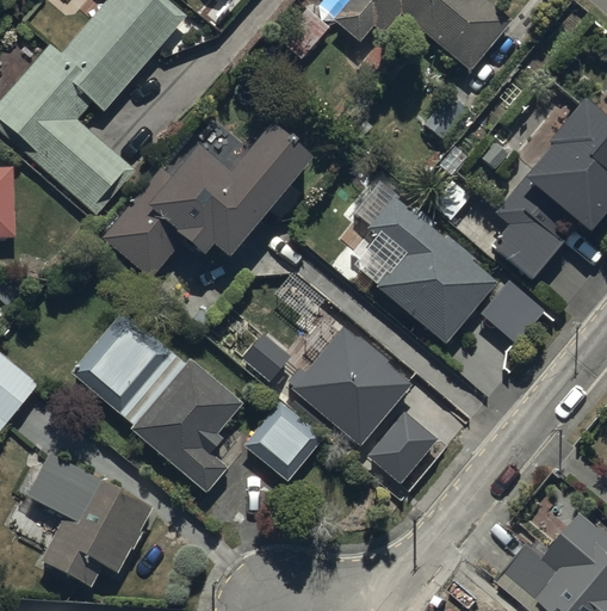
[(106,111),(186,16),(187,14),(169,0),(111,0),(67,54),(50,41),(0,100),(0,135),(98,217),(138,168),(79,117),(93,100),(106,111)]
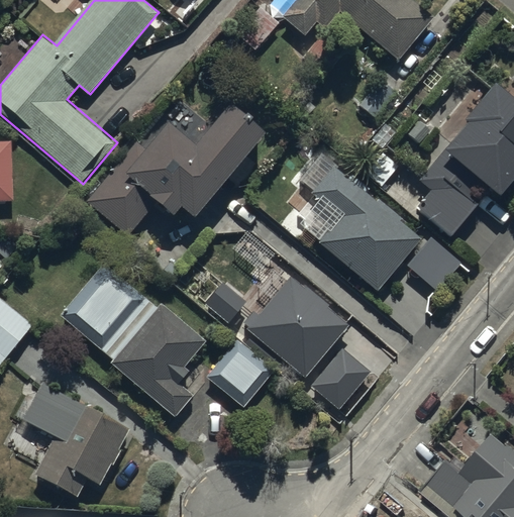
[(433,15),(414,0),(296,0),(282,17),(306,37),(318,22),(326,28),(340,11),(397,59),(433,15)]
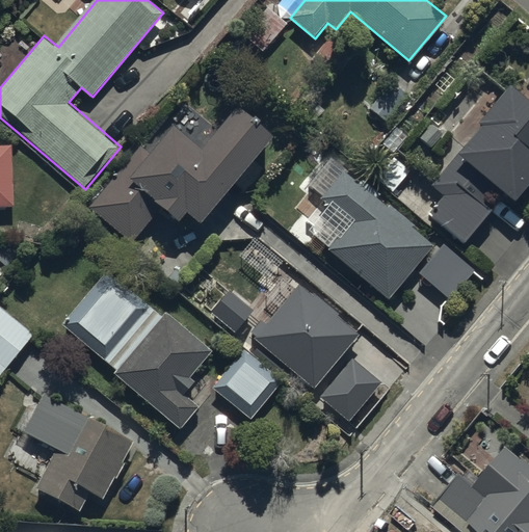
[(264,53),(289,23),(268,5),(243,35),(264,53)]
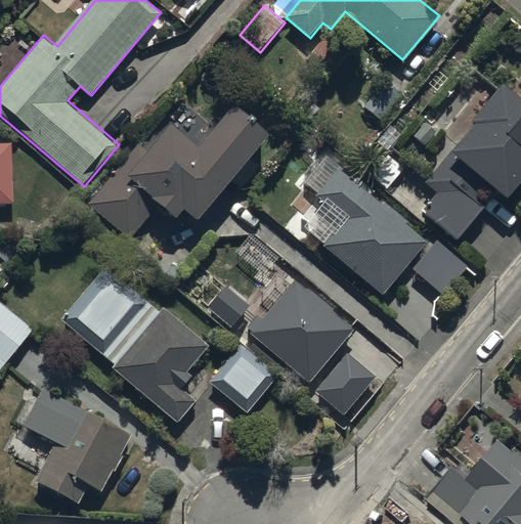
[(520,99),(500,81),(487,96),(481,91),(444,134),(452,140),(425,173),(429,177),(426,180),(440,191),(429,204),(421,197),(425,192),(401,173),(405,167),(389,154),(371,175),(389,191),(388,192),(422,222),(428,215),(451,233),(458,238),(486,206),(477,199),(489,184),(506,198),(520,179),(520,99)]
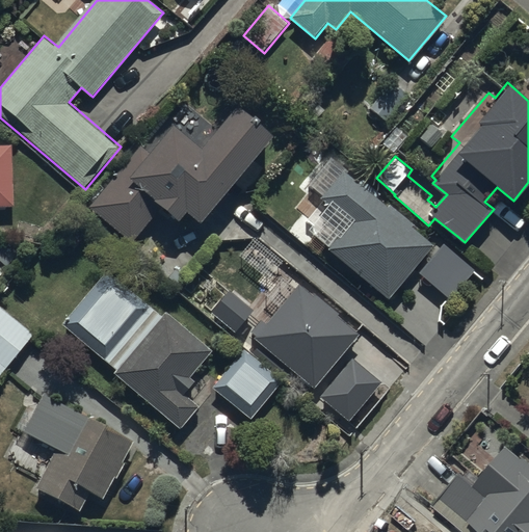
[(200,222),(270,135),(235,107),(202,148),(173,125),(150,153),(139,144),(87,208),(133,244),(162,209),(177,221),(186,210),(200,222)]
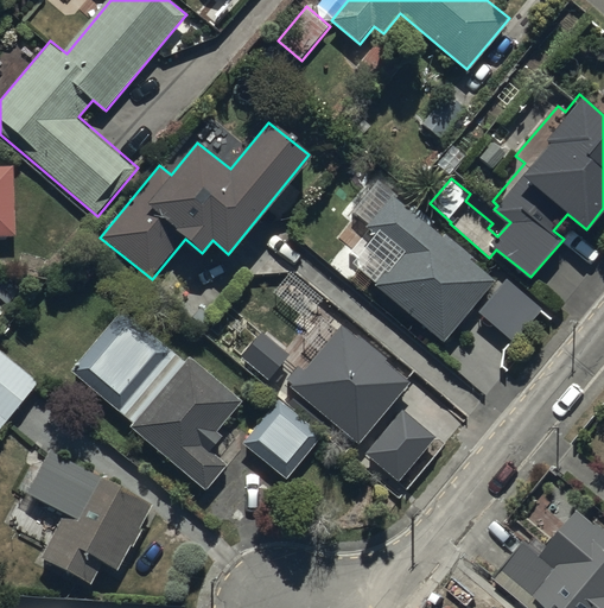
[(0,235),(14,235),(14,166),(0,165),(0,235)]
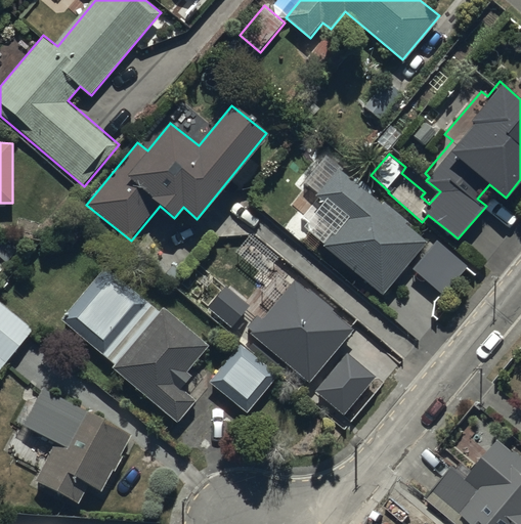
[(381,202),(340,168),(320,190),(335,203),(310,233),(384,295),(428,241),(407,224),(410,220),(385,198),(381,202)]
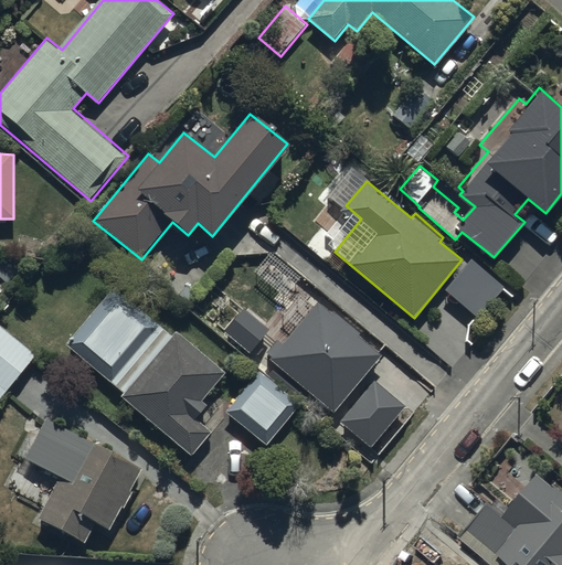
[(117,287),(67,344),(124,393),(120,396),(191,458),(214,432),(197,416),(207,405),(203,402),(225,375),(176,331),(172,336),(117,287)]
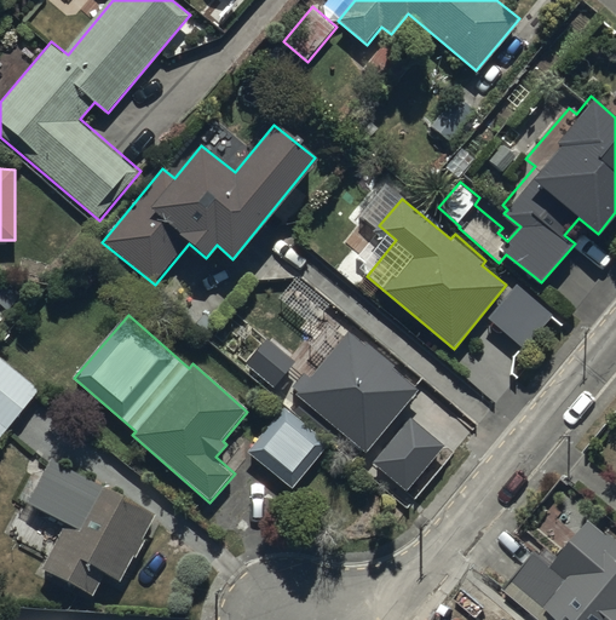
[(291,388),(297,394),(367,452),(419,390),(350,331),(310,377),(304,372),(291,388)]
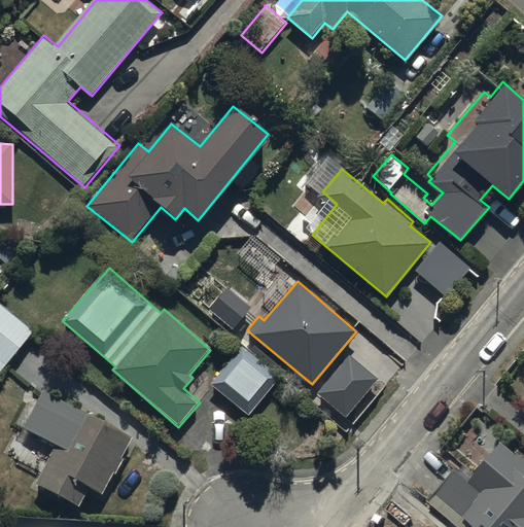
[(0,372),(33,330),(0,305),(0,372)]
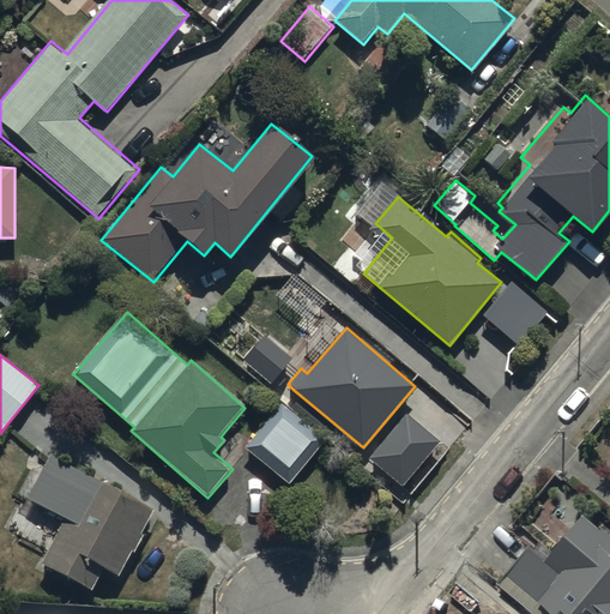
[(285,401),(247,445),(290,483),(330,439),(285,401)]
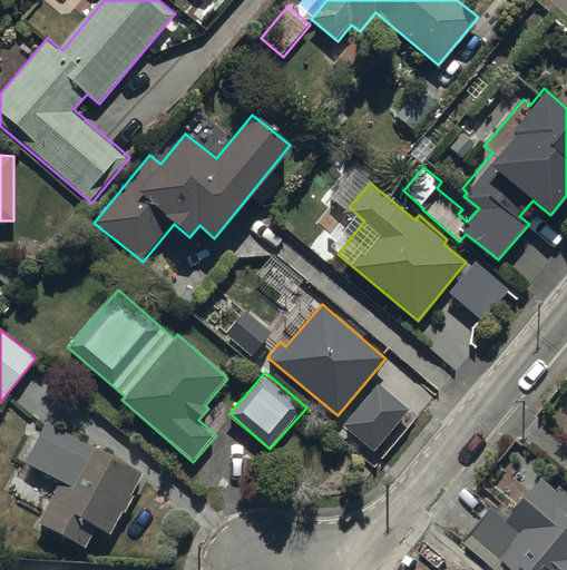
[(144,472),(49,422),(27,463),(62,482),(40,522),(86,547),(97,527),(110,534),(121,513),(124,514),(135,494),(133,493),(144,472)]
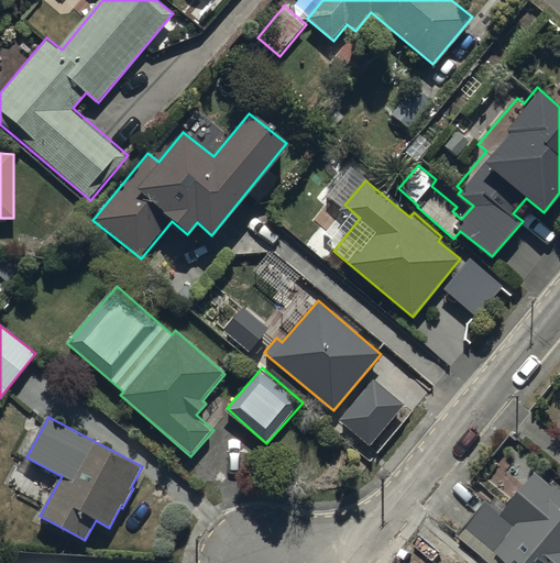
[(559,484),(541,470),(540,468),(505,510),(492,498),(461,534),(494,562),(559,562),(559,484)]
